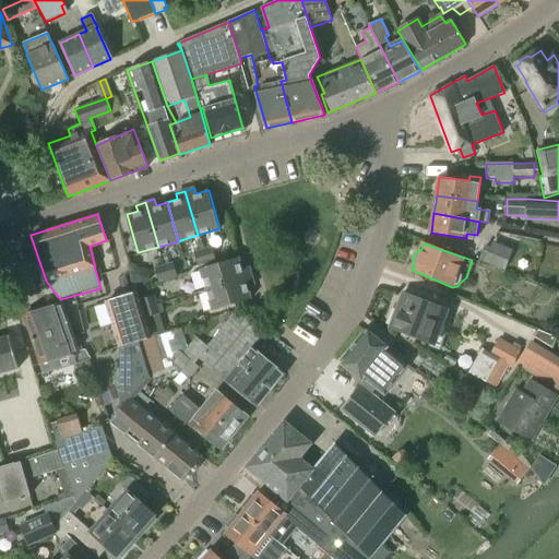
[(211,247),(202,249),(207,261),(214,259),(211,247)]
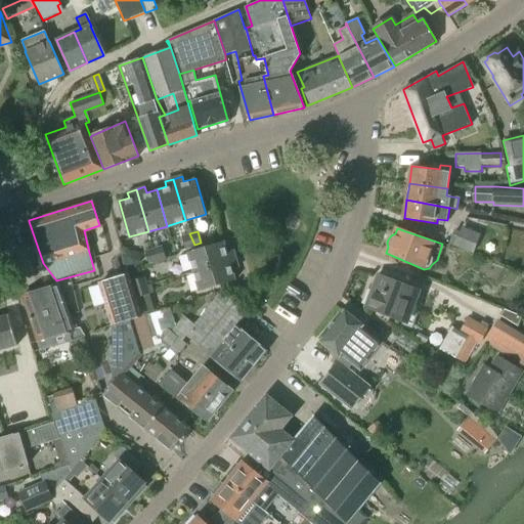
[(194,245),(189,233),(181,236),(184,248),(194,245)]
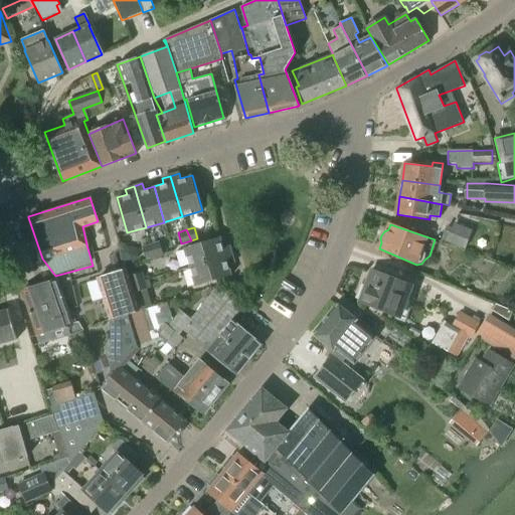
[(190,268),(233,253),(230,244),(223,247),(219,235),(183,247),(190,268)]
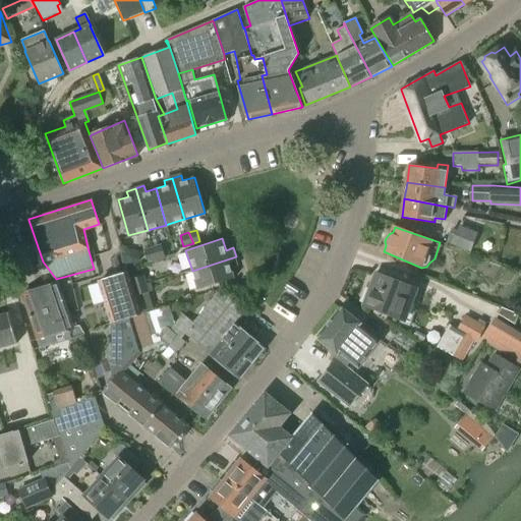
[(161,244),(153,247),(157,261),(166,258),(161,244)]
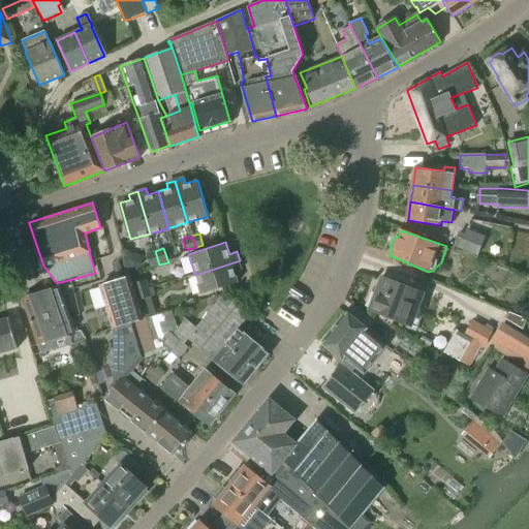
[(159,265),(155,251),(146,253),(151,268),(159,265)]
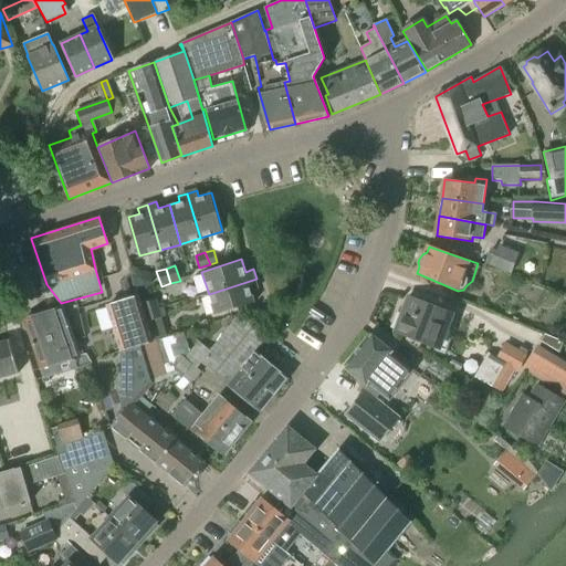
[(260,289),(257,279),(209,294),(215,313),(253,301),(251,291),(260,289)]
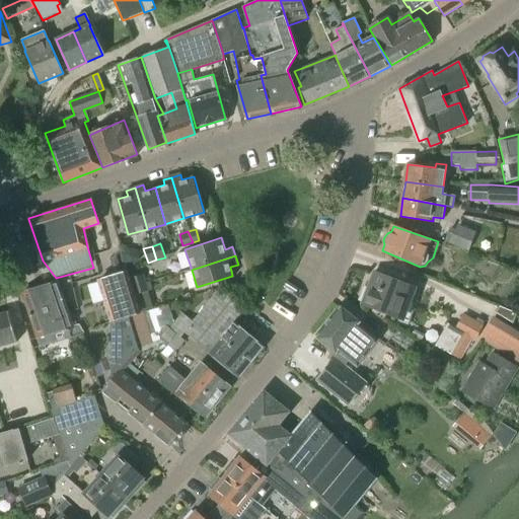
[(127,272),(98,280),(109,320),(115,319),(127,315),(139,311),(135,296),(132,287),(130,279),(127,272)]
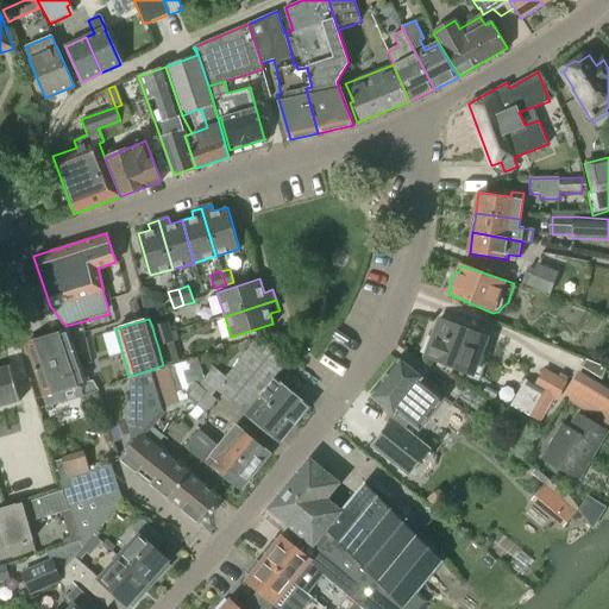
[(439,319),(425,356),(479,376),(494,339),(439,319)]
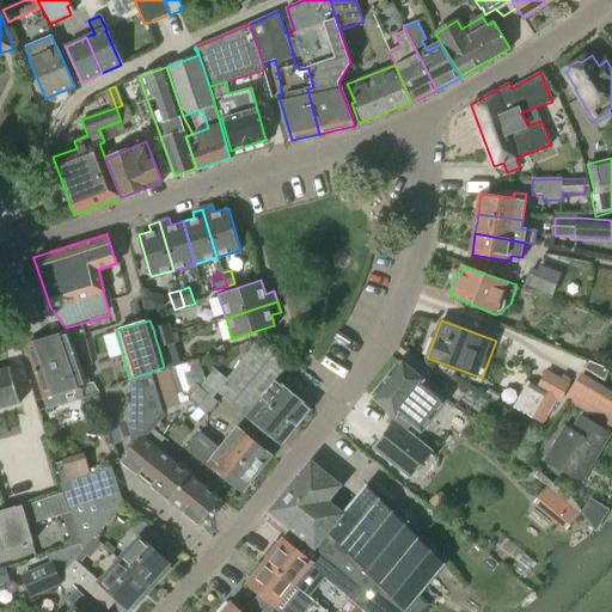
[(170,324),(153,329),(155,338),(172,334),(170,324)]
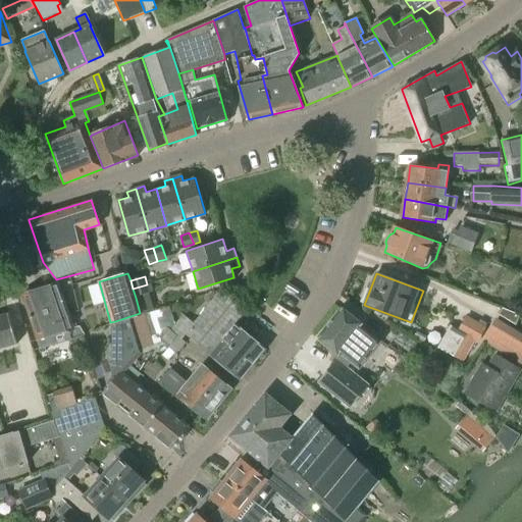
[(76,327),(75,322),(71,323),(58,282),(22,294),(39,347),(46,345),(43,337),(63,331),(67,338),(84,333),(80,326),(76,327)]
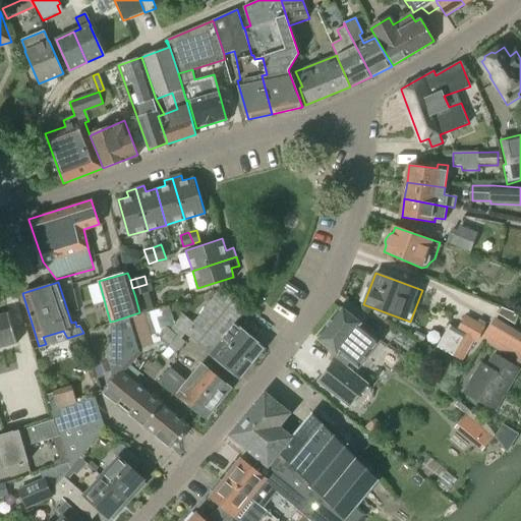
[(147,284),(132,288),(135,297),(150,292),(147,284)]
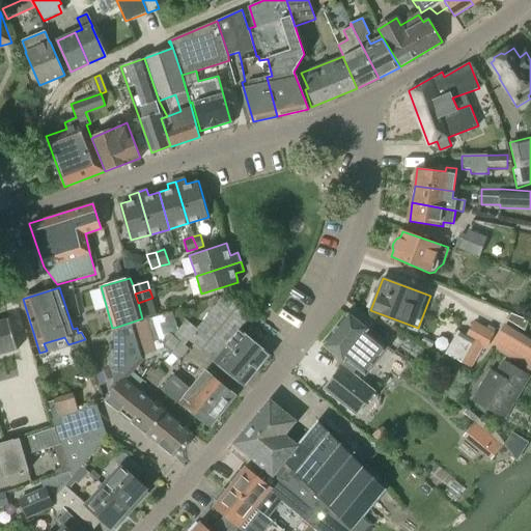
[(177,330),(173,336),(184,344),(188,339),(245,386),(271,354),(241,330),(252,315),(225,295),(220,301),(197,330),(186,320),(185,322),(177,330)]
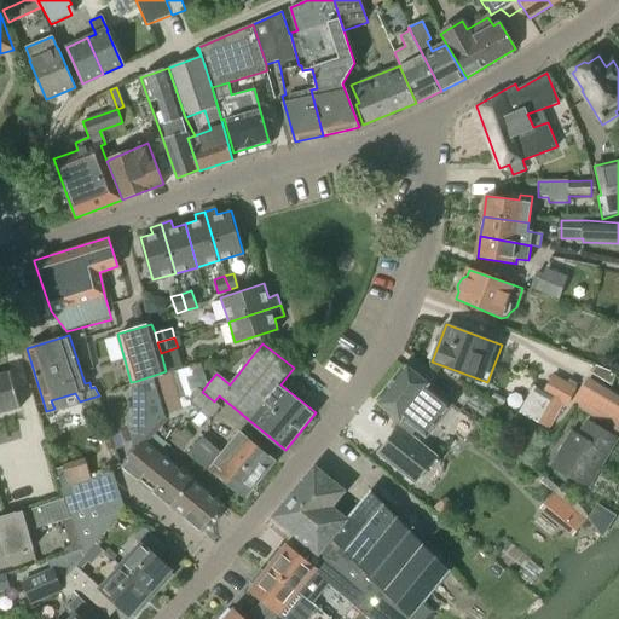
[(166,371),(151,376),(163,417),(194,406),(209,421),(220,408),(214,401),(202,392),(207,385),(200,360),(166,371)]
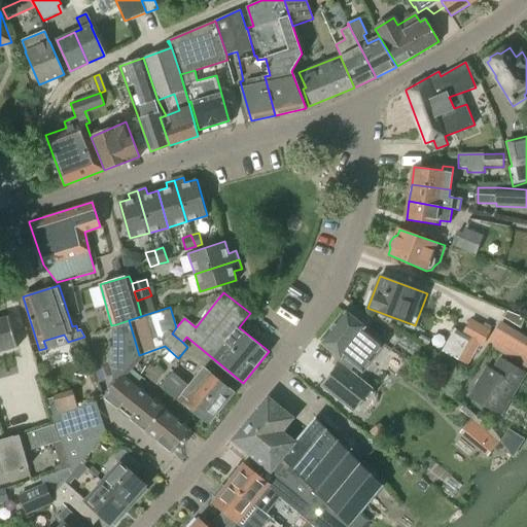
[(322,341),(346,360),(342,365),(341,365),(322,388),(353,413),(372,390),(350,373),(354,367),(360,372),(384,344),(345,312),(322,341)]
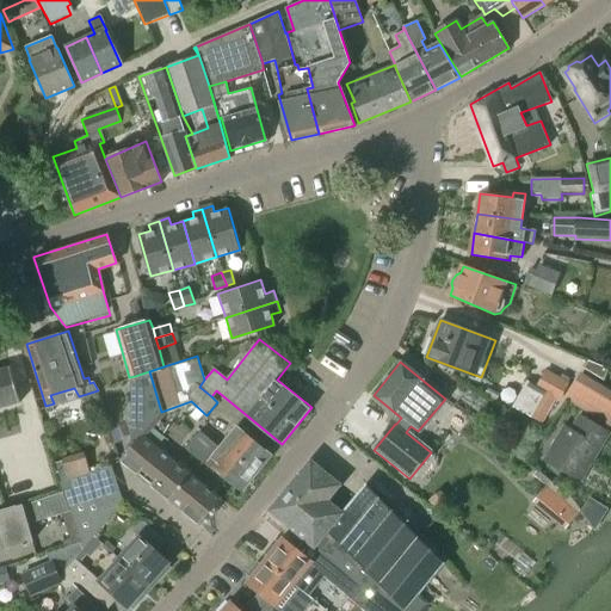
[(0,368),(0,406),(19,401),(10,365),(0,368)]
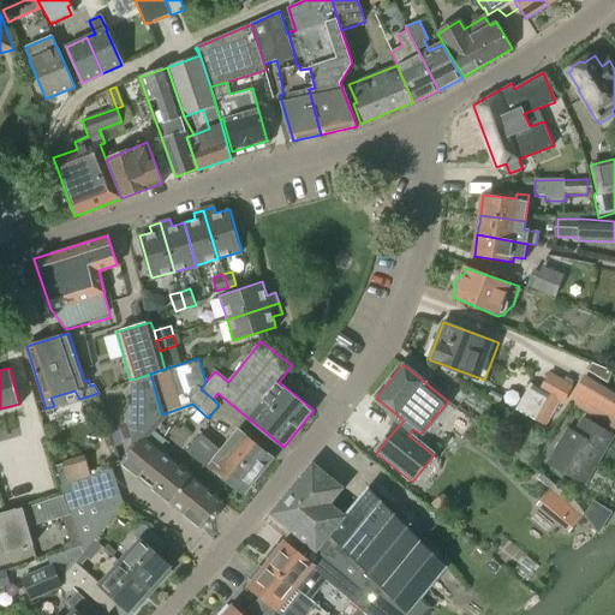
[(136,378),(130,380),(131,451),(142,437),(144,440),(151,431),(163,418),(162,415),(150,374),(136,378)]
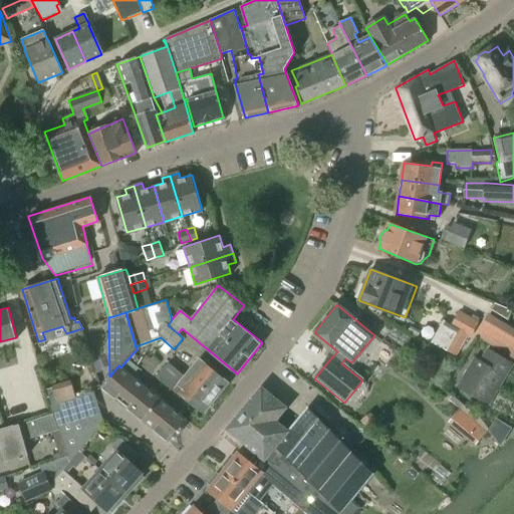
[(477,324),(459,313),(452,326),(457,329),(446,349),(456,355),(467,335),(470,336),(477,324)]
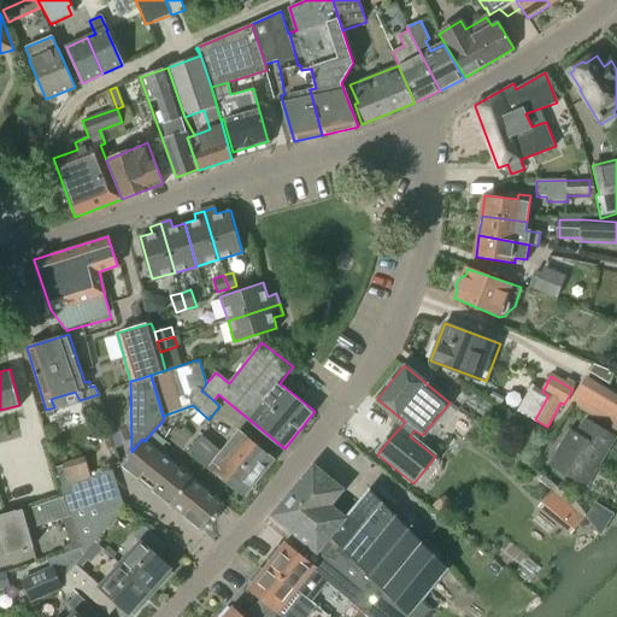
[(616,404),(583,383),(571,404),(616,430),(616,404)]
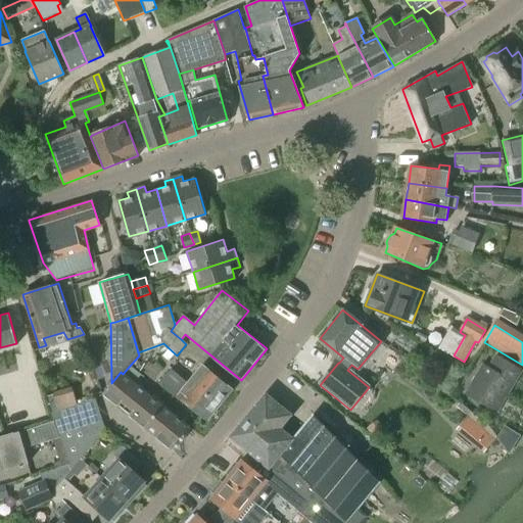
[(483,364),(465,394),(497,415),(522,372),(522,371),(495,354),(488,367),(483,364)]
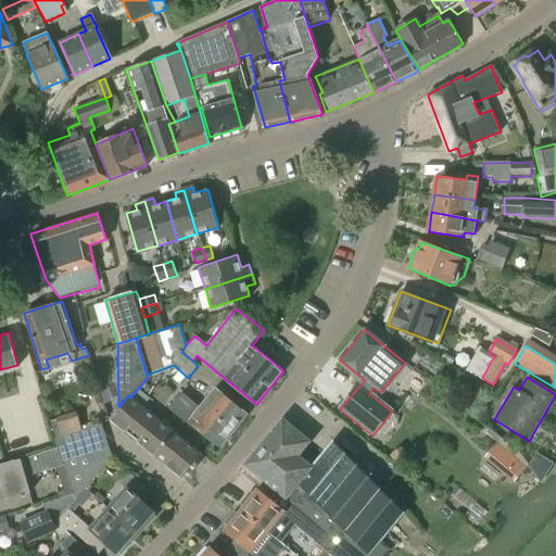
[(172,406),(220,446),(247,414),(215,388),(198,408),(181,394),(172,406)]
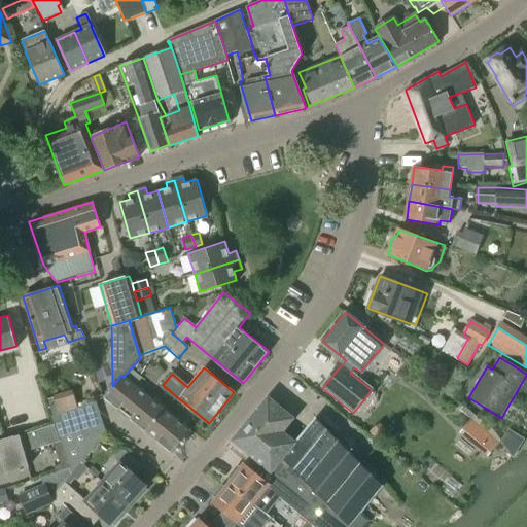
[(112,386),(103,396),(173,452),(191,430),(124,377),(121,375),(112,386)]
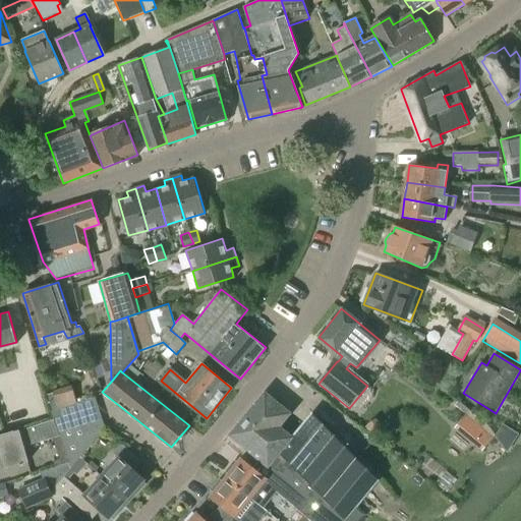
[(60,437),(60,439),(71,467),(105,428),(95,398),(76,403),(71,386),(53,391),(60,417),(53,419),(60,437)]
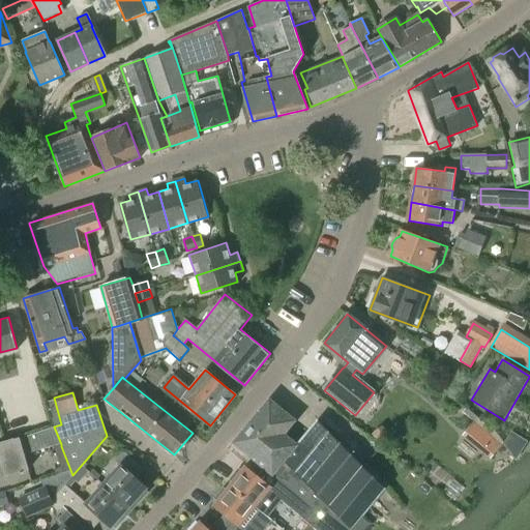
[(249,423),(233,444),(268,473),(271,476),(297,444),(285,434),(296,420),(270,400),(252,423),(249,422),(249,423)]
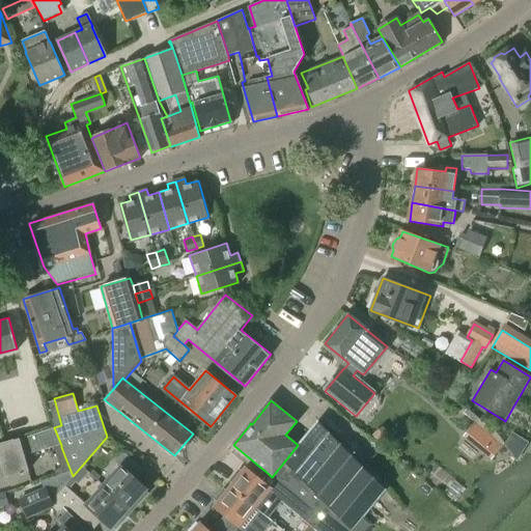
[(298,445),(272,477),(290,493),(311,510),(303,520),(316,530),(353,530),(386,491),(317,421),(298,445)]
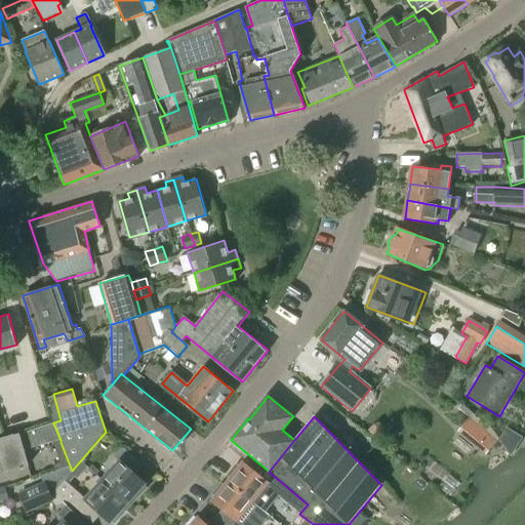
[(470,416),(460,428),(471,436),(481,425),(470,416)]
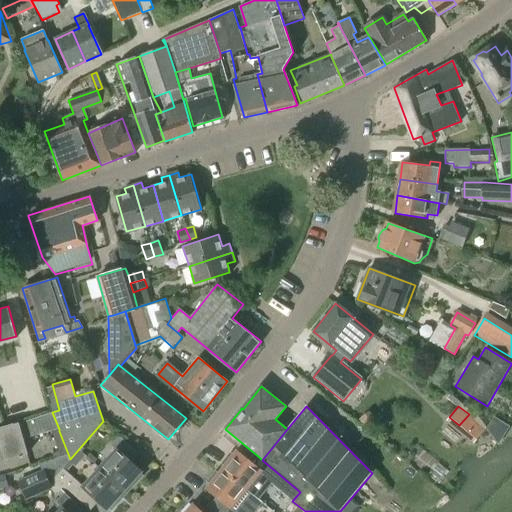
[(0,460),(27,453),(24,441),(59,429),(52,412),(13,425),(13,424),(0,427),(0,460)]
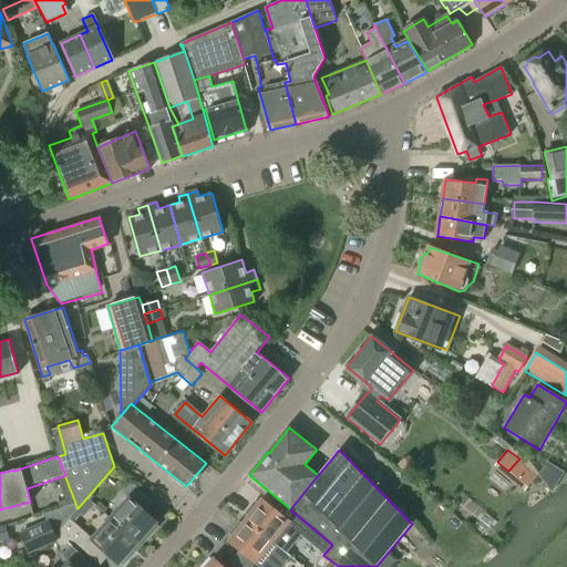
[(538,473),(550,491),(564,471),(546,460),(538,473)]
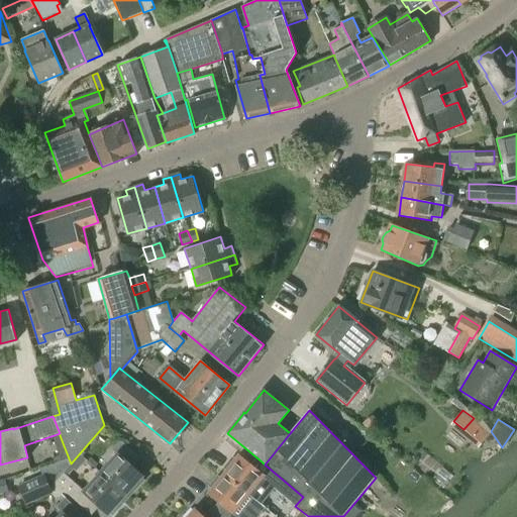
[(101,472),(126,495),(134,486),(137,489),(145,480),(142,477),(143,476),(130,464),(138,455),(120,439),(111,448),(117,453),(101,472)]
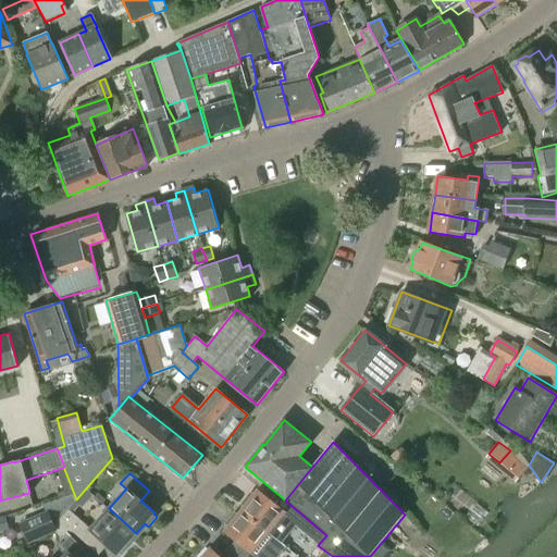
[(250,494),(242,505),(245,507),(243,511),(270,532),(269,533),(282,544),(296,527),(305,517),(285,500),(282,497),(275,505),(270,502),(258,492),(255,496),(250,494)]
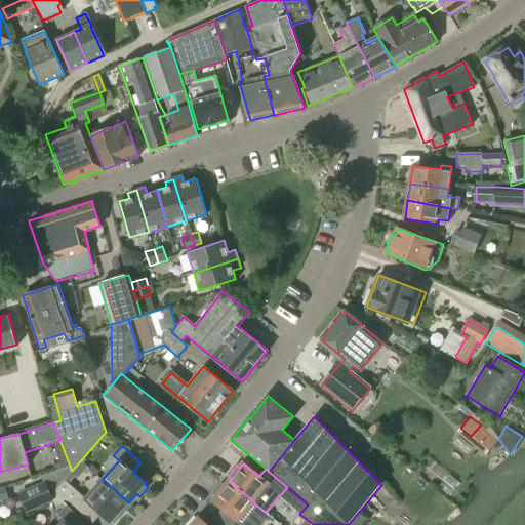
[(18,494),(26,513),(52,501),(50,497),(55,490),(66,479),(72,471),(70,466),(40,475),(43,483),(18,494)]
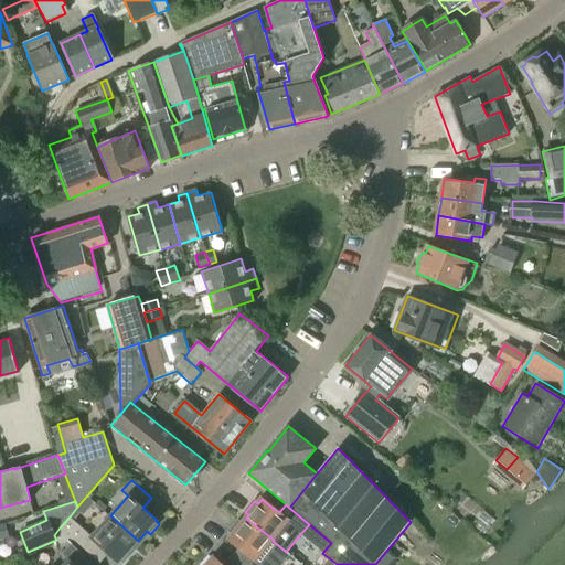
[(129,550),(138,541),(110,515),(92,535),(71,515),(60,528),(70,537),(76,540),(98,561),(107,551),(119,561),(120,560),(124,563),(132,553),(129,550)]
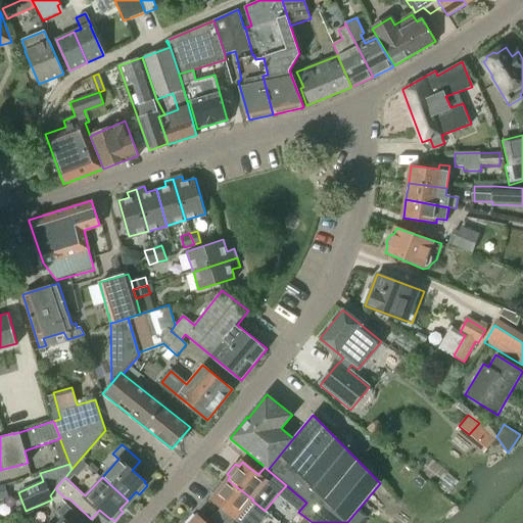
[(216,495),(211,500),(222,508),(229,513),(222,522),(223,522),(259,522),(269,513),(265,511),(252,501),(253,500),(228,480),(224,485),(221,482),(212,492),(216,495)]
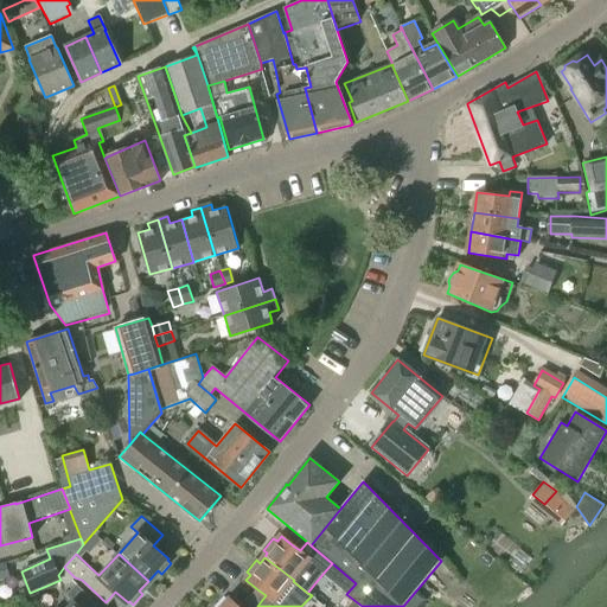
[(100,606),(77,583),(66,593),(75,602),(69,606),(100,606)]
